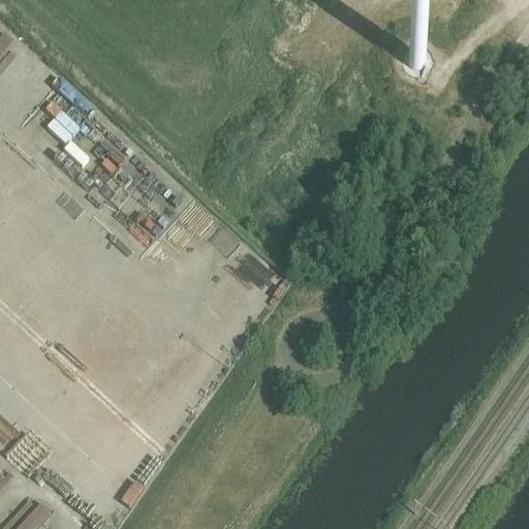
[(402,59),(402,64),(403,69),(405,73),(409,76),(413,78),(418,79),(423,78),(427,74),(430,71),(432,67),(432,62),(431,57),(429,53),(425,50),(421,49),(415,48),(411,49),(407,52),(404,55),(402,59)]
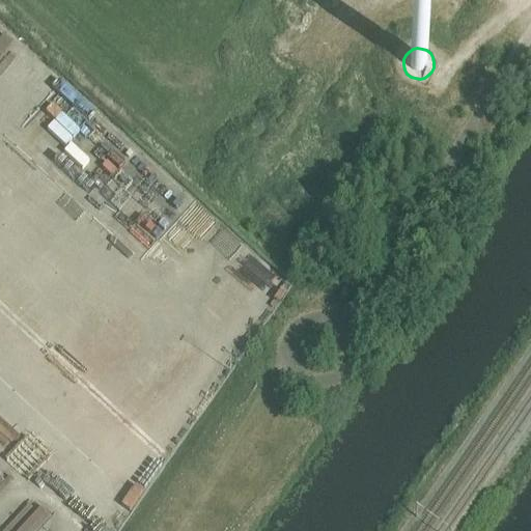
[(103,152),(117,136),(111,130),(96,146),(103,152)]
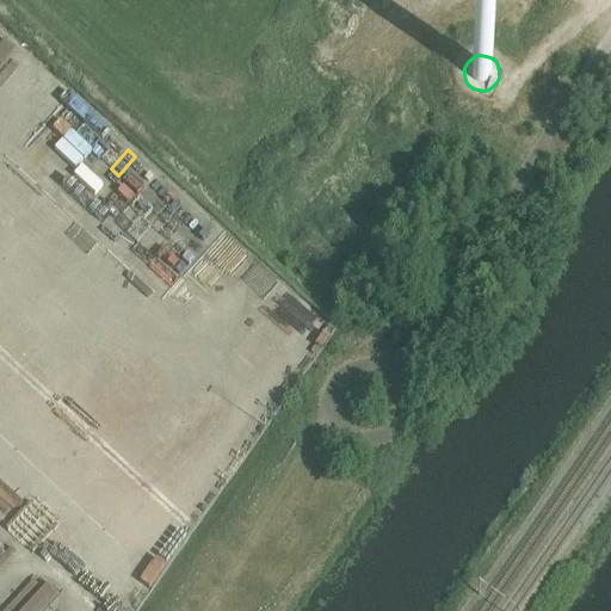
[(238,285),(246,294),(264,273),(255,266),(238,285)]
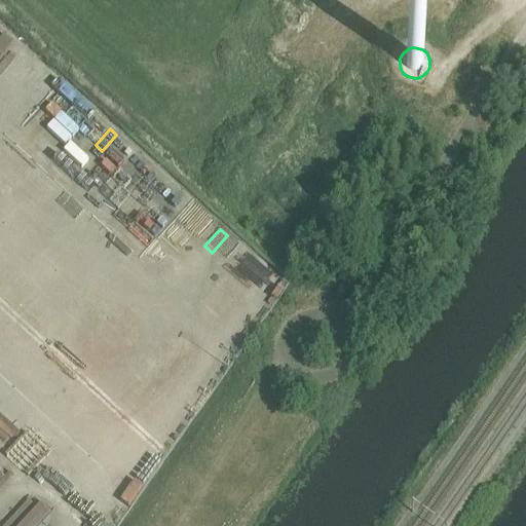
[(217,268),(204,286),(221,298),(232,284),(224,277),(226,274),(217,268)]
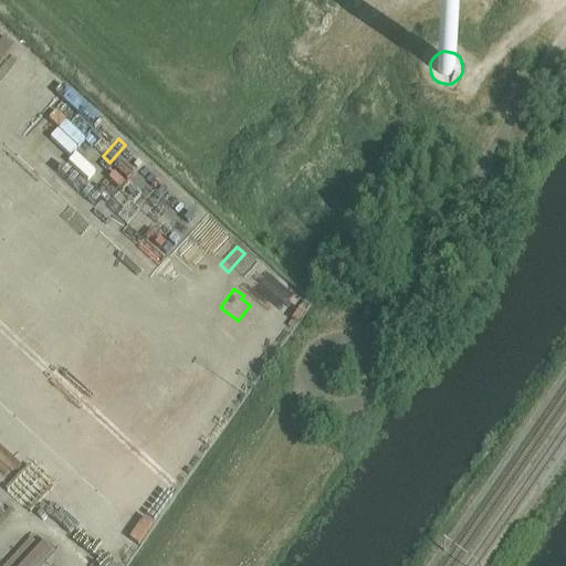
[(147,517),(135,541),(146,546),(158,524),(147,517)]
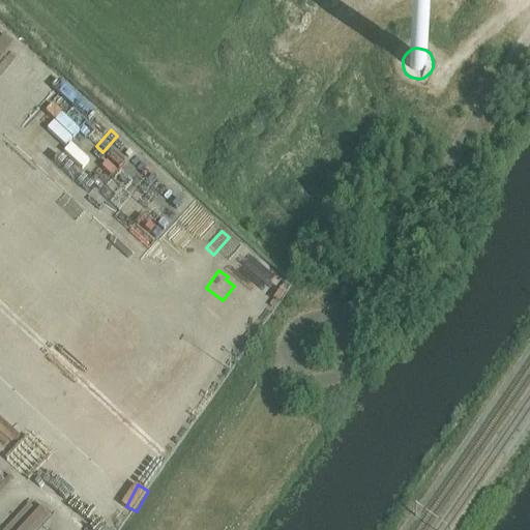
[(65,517),(53,529),(77,529),(79,529),(65,517)]
